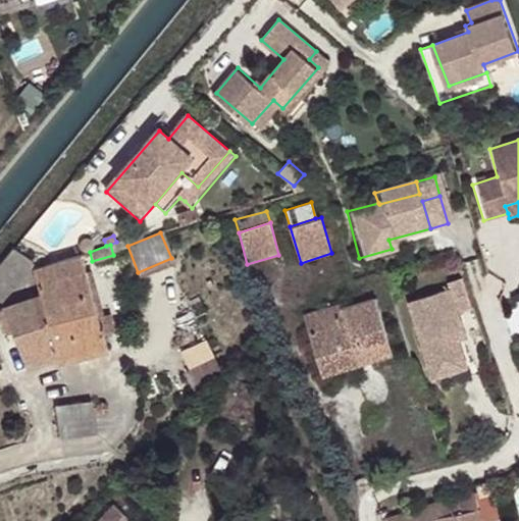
[(35,264),(15,249),(7,257),(26,274),(35,264)]
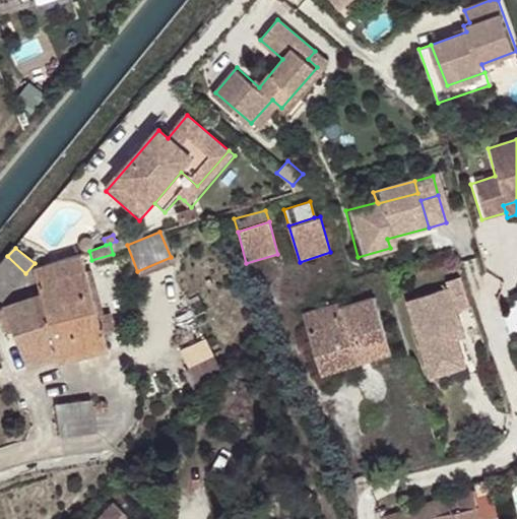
[(97,313),(82,253),(36,268),(38,278),(57,358),(58,360),(108,346),(104,338),(97,313)]
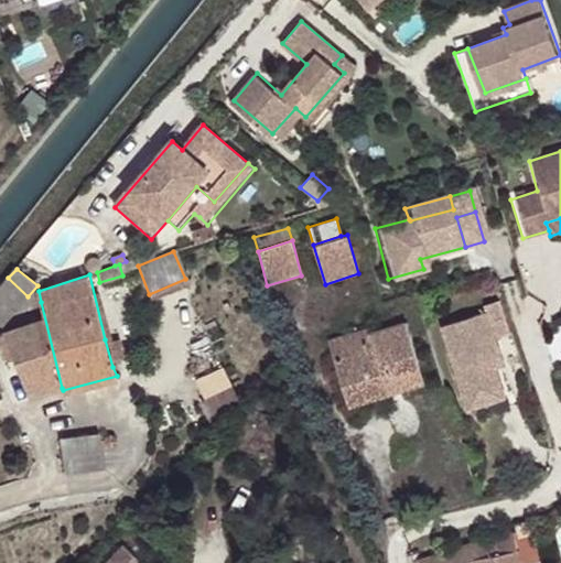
[(0,326),(28,296),(8,278),(0,287),(0,326)]
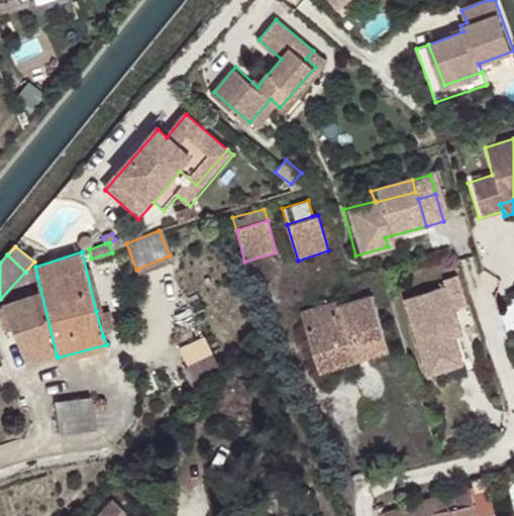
[(35,267),(34,262),(25,272),(27,279),(37,277),(35,267)]
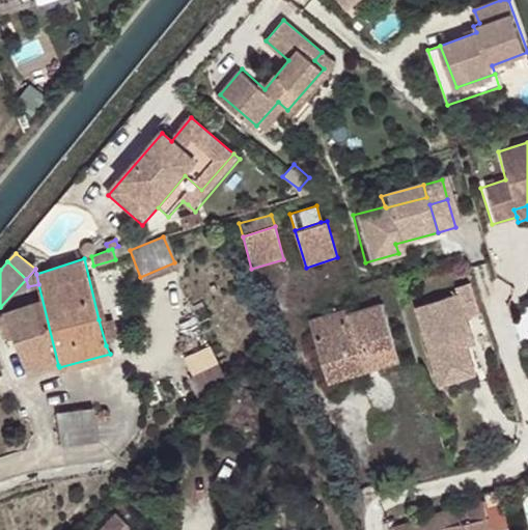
[(58,365),(38,284),(28,286),(33,305),(10,311),(16,334),(26,373),(58,365)]
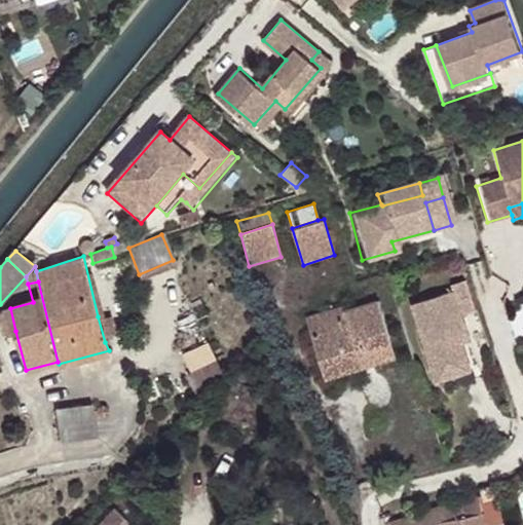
[(449,291),(408,304),(430,373),(463,363),(454,334),(462,332),(457,315),(473,311),(463,282),(448,286),(449,291)]
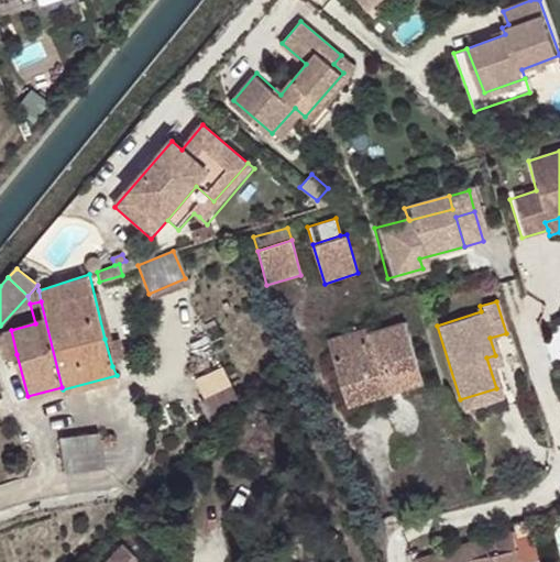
[(380,377),(418,366),(405,321),(368,334),(365,329),(327,340),(348,409),(385,397),(380,377)]
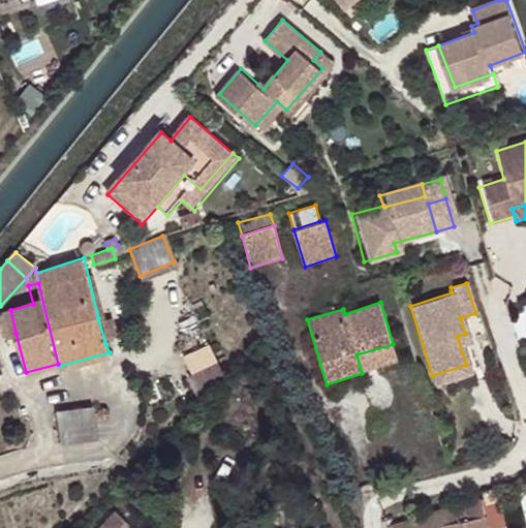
[(5,336),(16,333),(10,310),(0,312),(0,321),(2,321),(5,336)]
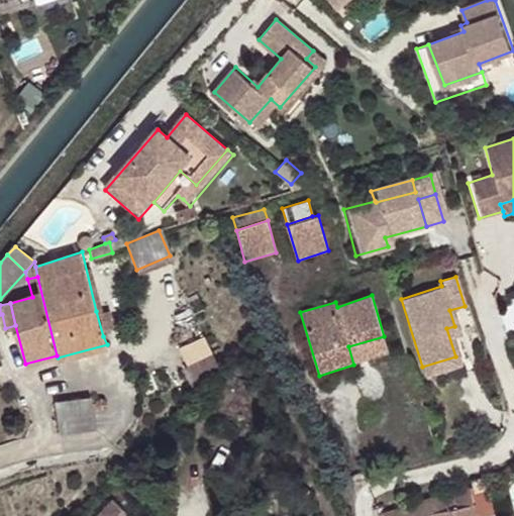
[(108,308),(96,311),(103,336),(116,332),(108,308)]
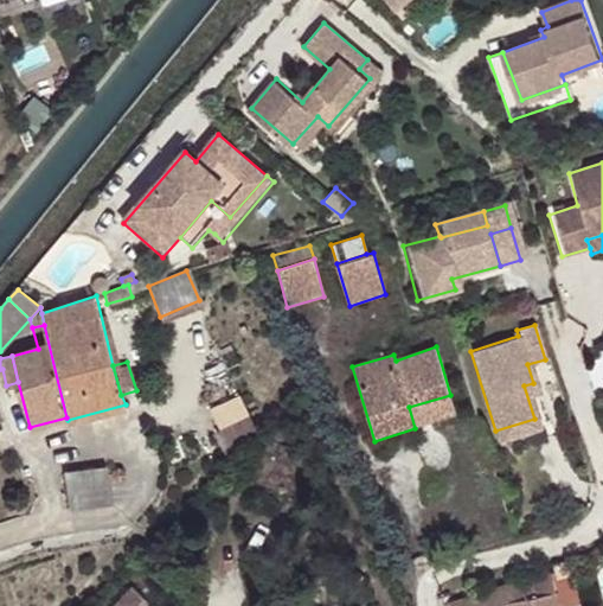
[(534,419),(495,431),(499,440),(547,426),(533,383),(524,386),(534,419)]
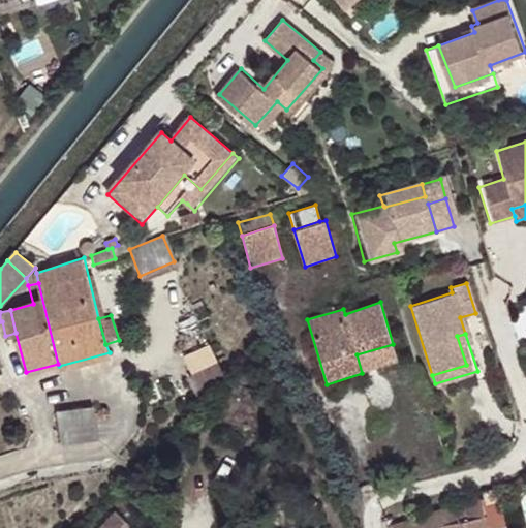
[(398,362),(393,344),(357,354),(362,373),(398,362)]
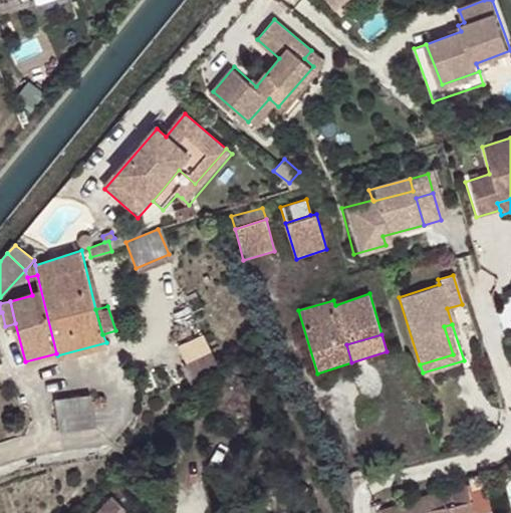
[(182,367),(195,390),(219,365),(212,351),(182,367)]
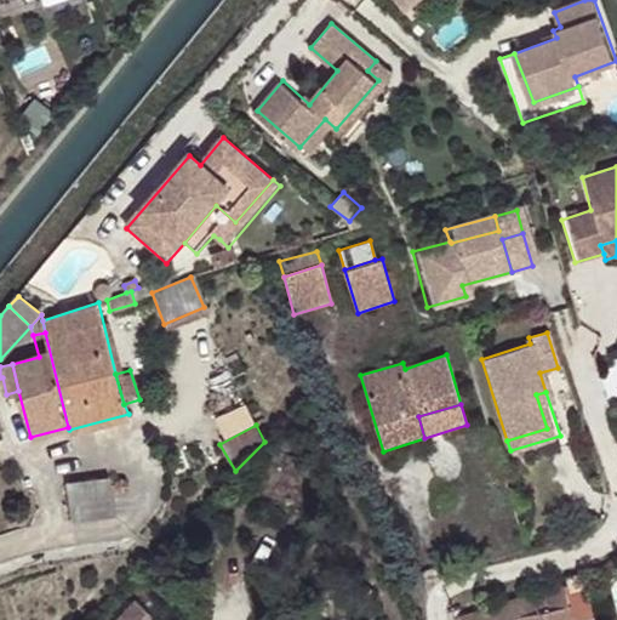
[(103,477),(89,479),(92,499),(67,501),(70,517),(70,522),(110,517),(109,499),(103,477)]
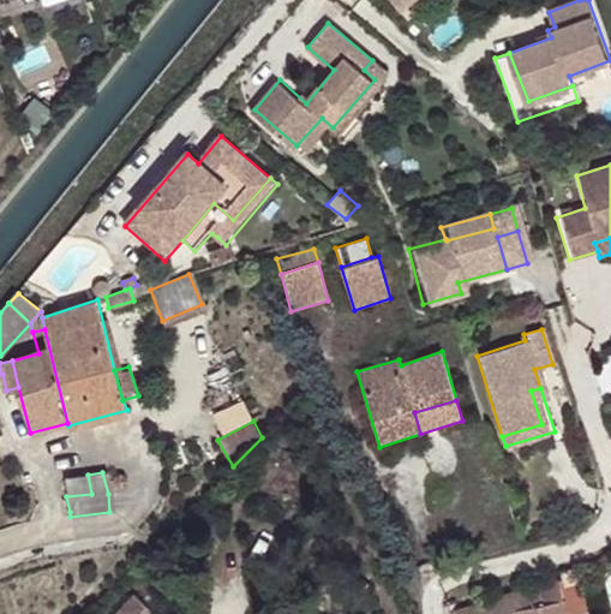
[(91,494),(88,475),(64,478),(66,496),(91,494)]
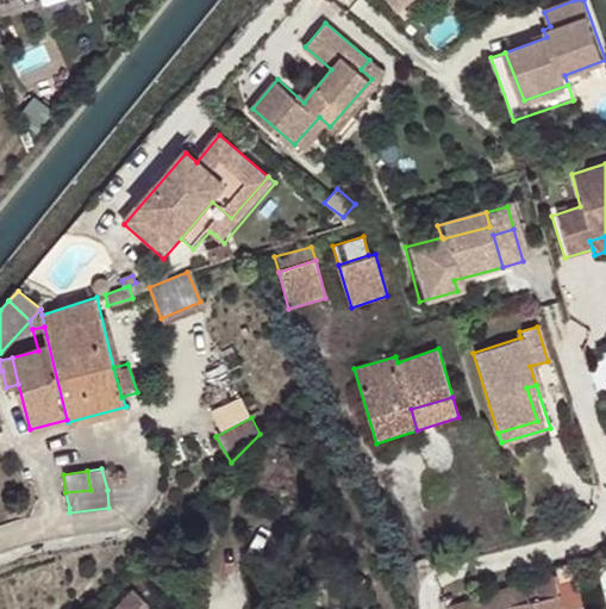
[(551,580),(528,586),(531,603),(556,597),(558,608),(582,608),(578,589),(576,590),(575,585),(562,589),(558,576),(551,580)]
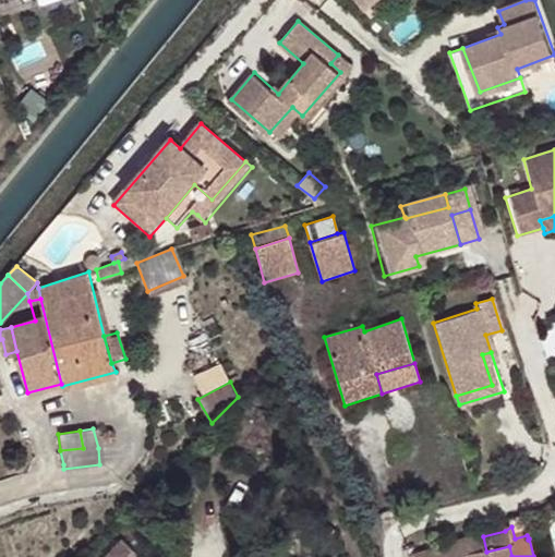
[(465,540),(412,556),(511,556),(509,546),(486,552),(483,536),(483,535),(465,540)]
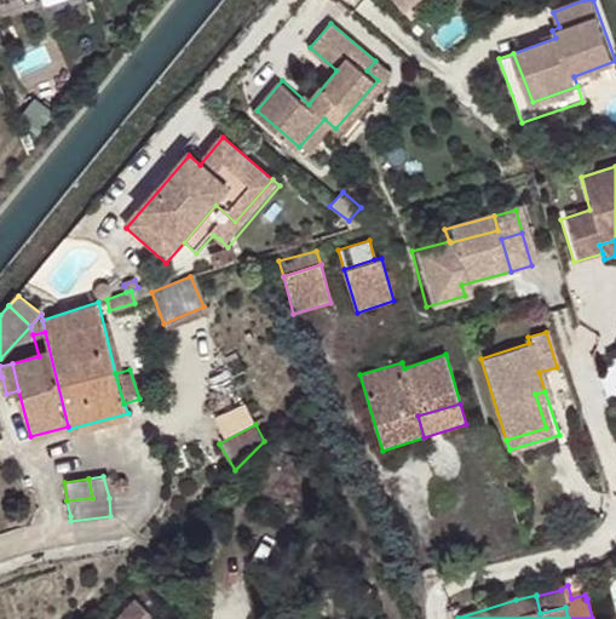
[(157,618),(137,599),(117,618),(157,618)]
